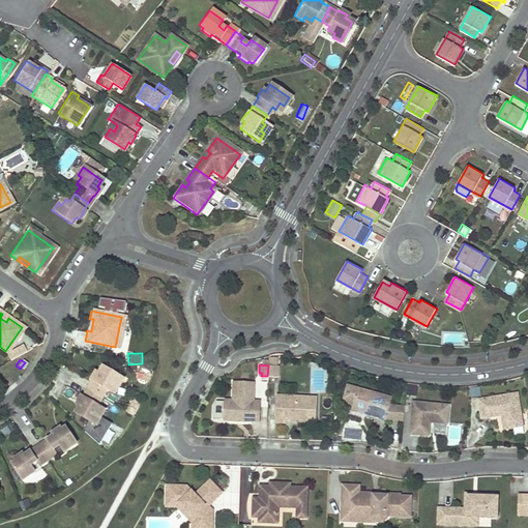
[(267,376),(276,376),(277,365),(268,365),(267,376)]
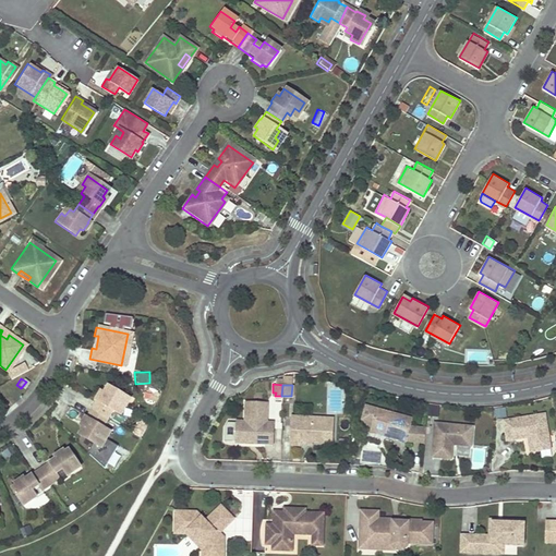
[(116,406),(120,408),(125,399),(105,387),(100,394),(97,391),(92,400),(93,401),(88,410),(103,419),(108,410),(112,412),(116,406)]
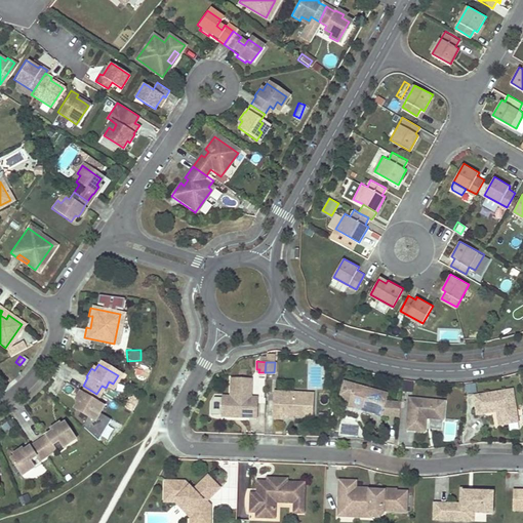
[(307,384),(321,385),(322,365),(308,364),(307,384)]
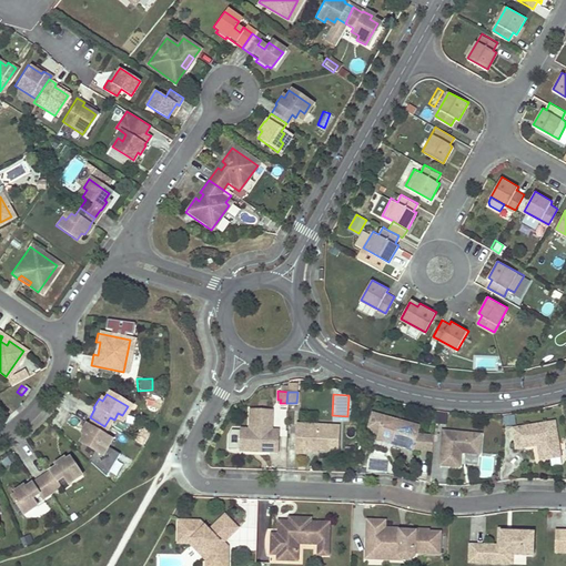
[(256,451),(278,452),(278,435),(268,435),(268,430),(270,427),(271,410),(249,408),(248,428),(239,428),(238,451),(250,451),(250,446),(256,447),(256,451)]
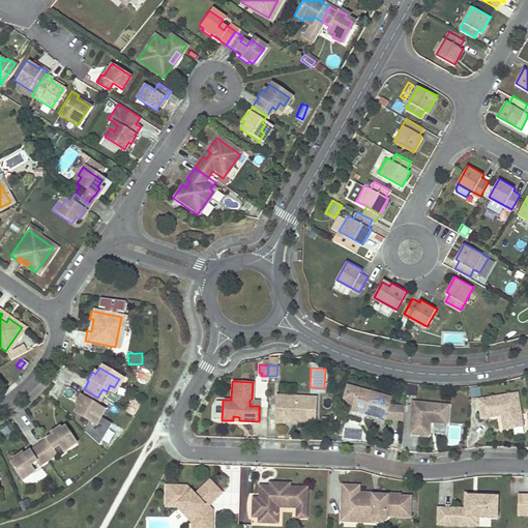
[(477,385),(467,386),(468,396),(478,394),(477,385)]
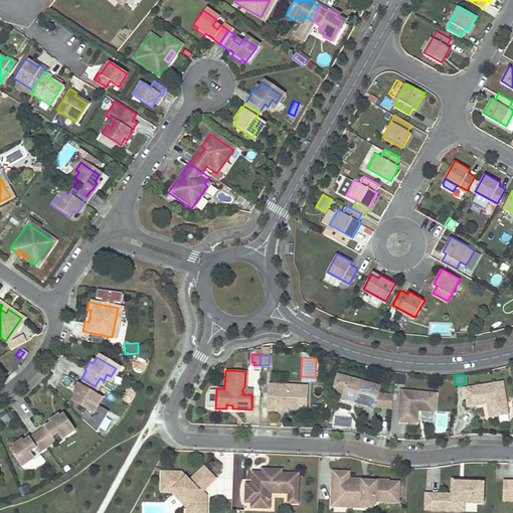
[(356,401),(375,406),(379,391),(381,385),(348,376),(343,394),(345,395),(352,397),(357,398),(356,401)]
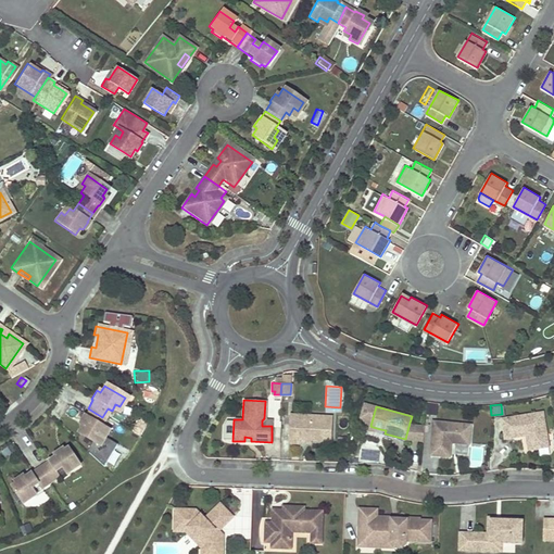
[(102,417),(88,408),(83,416),(82,416),(76,425),(79,426),(75,433),(97,445),(101,437),(98,435),(101,428),(98,425),(102,417)]
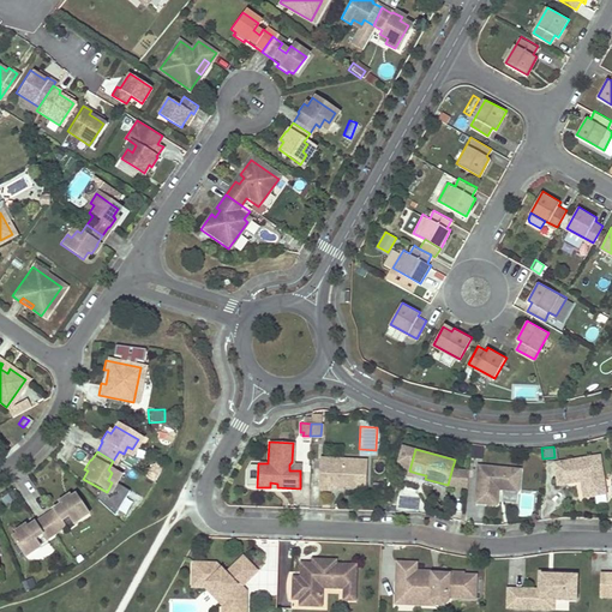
[(582,477),(585,495),(606,492),(600,454),(556,461),(558,483),(577,480),(576,477),(582,477)]
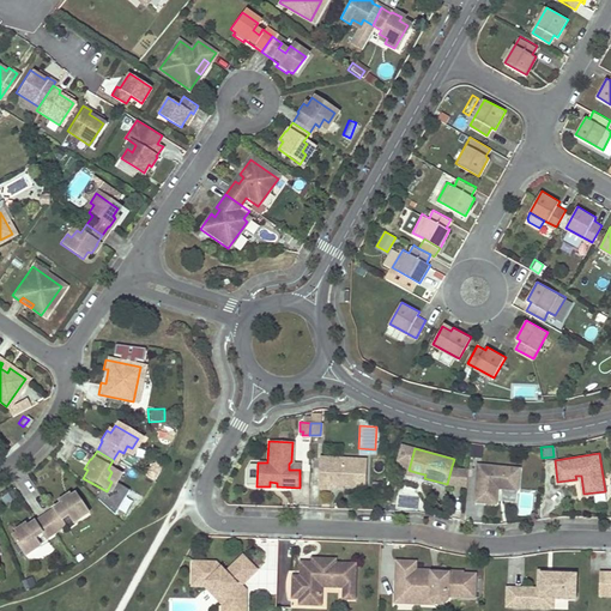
[(316,488),(328,489),(330,487),(330,484),(342,484),(364,485),(364,458),(318,457),(316,488)]
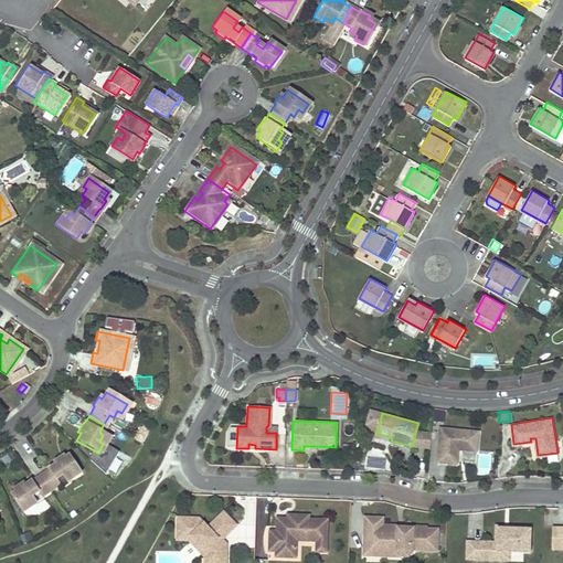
[(133,437),(141,442),(147,429),(139,425),(133,437)]
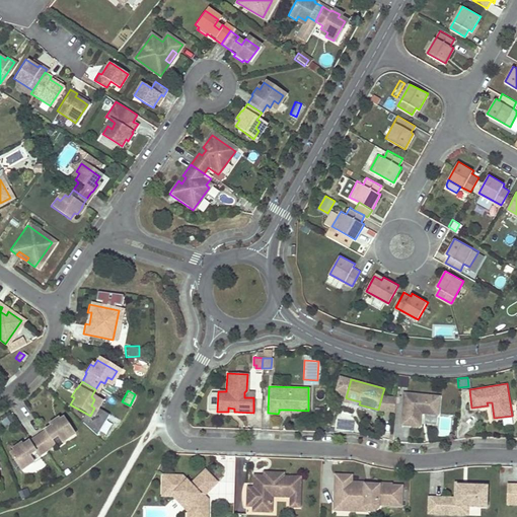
[(401,424),(420,425),(421,412),(438,414),(439,395),(403,392),(401,424)]
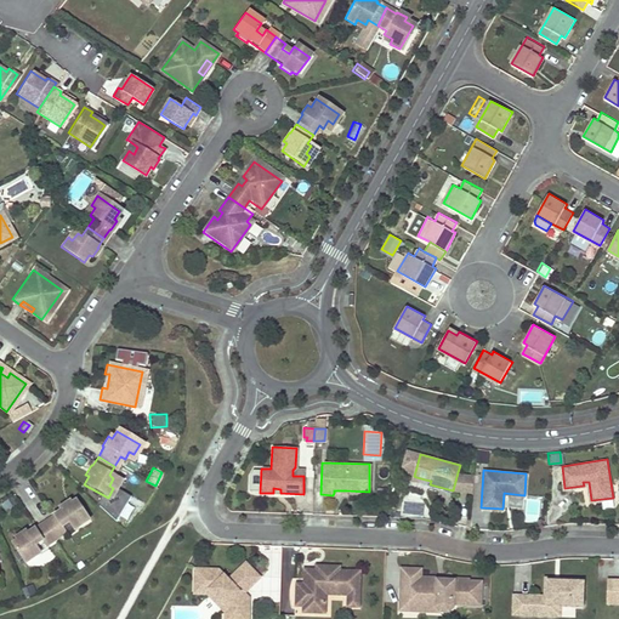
[(475,475),(458,472),(453,490),(472,493),(475,475)]
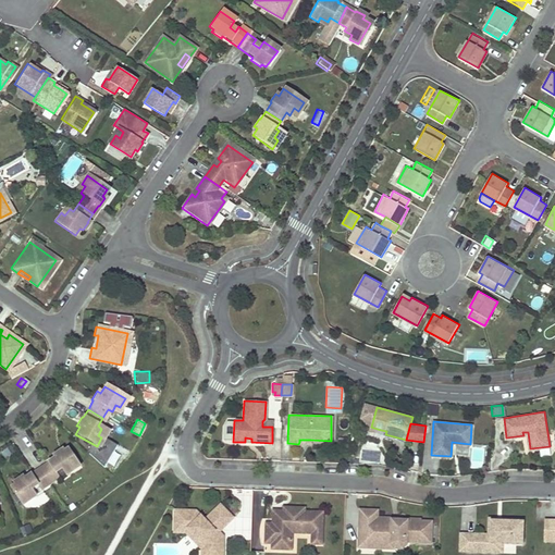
[(469,444),(468,465),(481,466),(482,445),(469,444)]
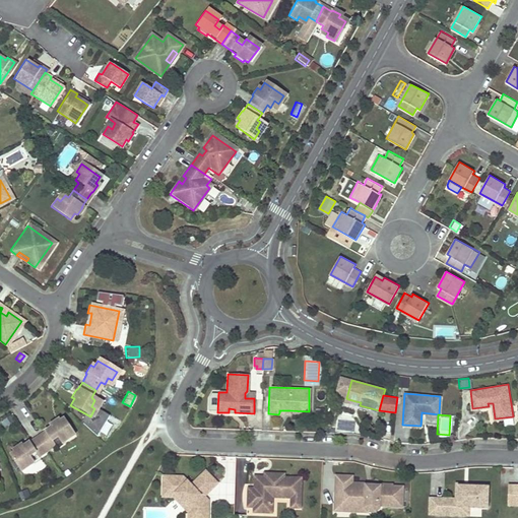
[(335,428),(351,429),(352,419),(336,417),(335,428)]
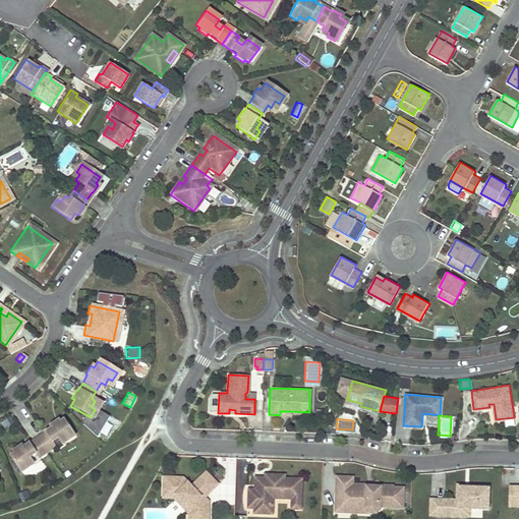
[(58,445),(70,436),(60,420),(57,423),(55,421),(46,427),(48,429),(34,439),(43,452),(51,447),(48,442),(53,439),(58,445)]
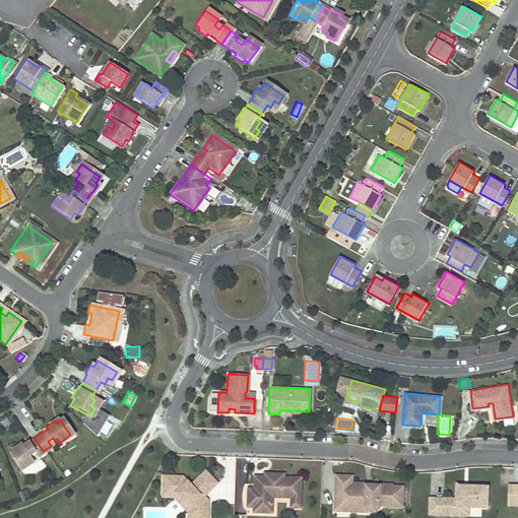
[(6,456),(16,471),(29,462),(25,456),(31,452),(35,457),(43,451),(34,438),(19,447),(18,445),(9,451),(10,453),(6,456)]
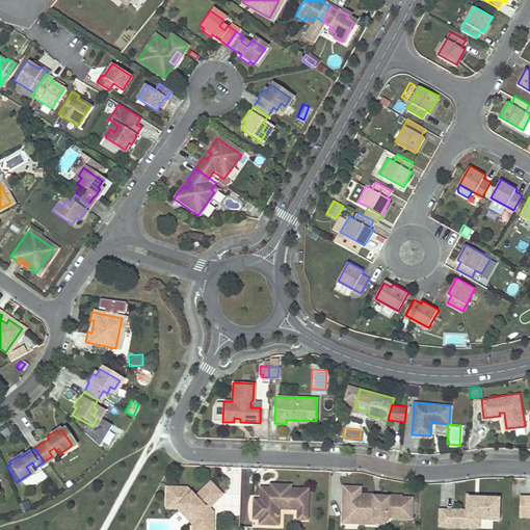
[(222,496),(210,482),(195,497),(187,488),(166,487),(166,505),(179,506),(201,528),(213,529),(213,512),(210,512),(208,510),(222,496)]
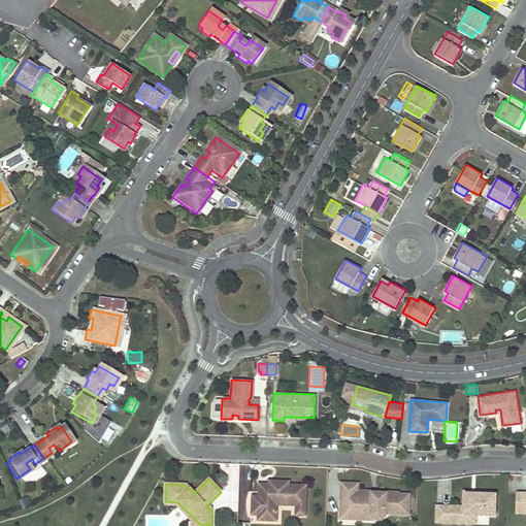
[(306,514),(307,485),(290,485),(290,482),(268,481),(268,484),(268,493),(262,492),(262,496),(258,496),(251,496),(251,506),(261,506),(261,519),(277,519),(277,506),(277,498),(289,499),(289,506),(295,506),(295,514),(306,514)]
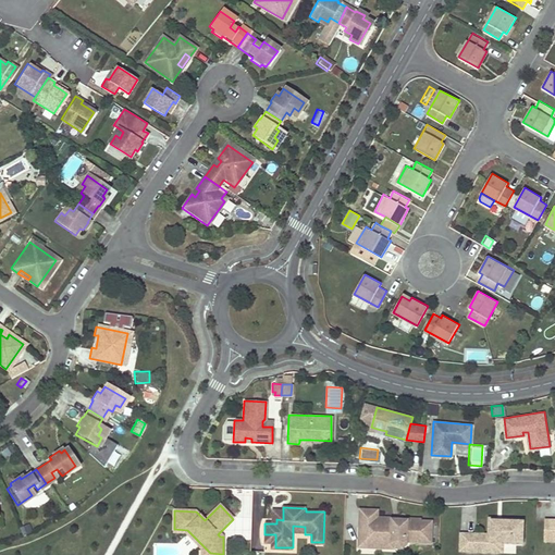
[(359,509),(358,547),(375,547),(375,539),(391,540),(391,544),(395,549),(402,549),(407,545),(407,542),(431,543),(431,522),(420,521),(420,520),(409,519),(409,521),(398,520),(398,522),(392,521),(392,518),(377,518),(377,510),(359,509)]
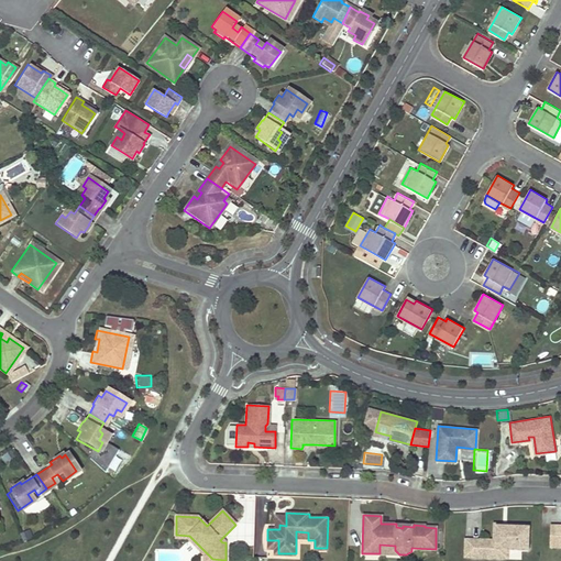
[(275,516),(275,529),(279,529),(279,525),(286,526),(286,516),(275,516)]
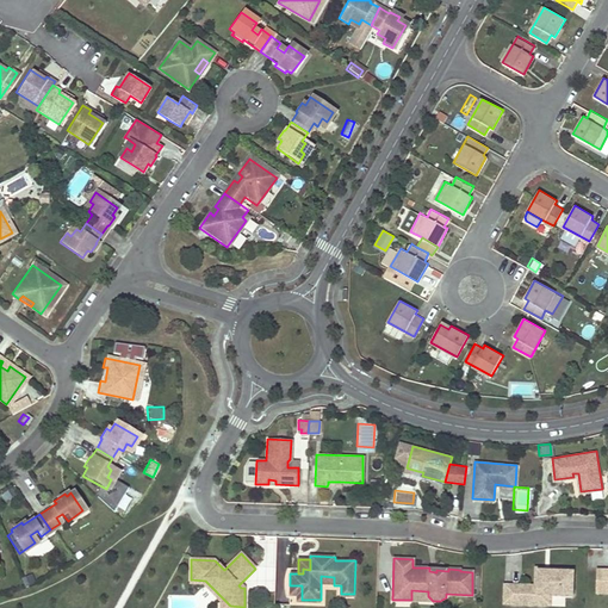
[(575,569),(553,568),(553,574),(539,574),(539,585),(535,585),(506,584),(504,603),(527,605),(527,599),(539,600),(539,595),(551,596),(563,596),(563,593),(574,593),(575,569)]
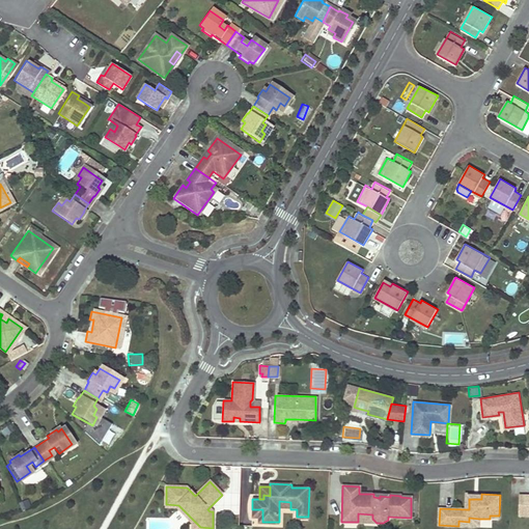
[(469,509),(469,499),(481,499),(481,494),(467,494),(466,509),(469,509)]
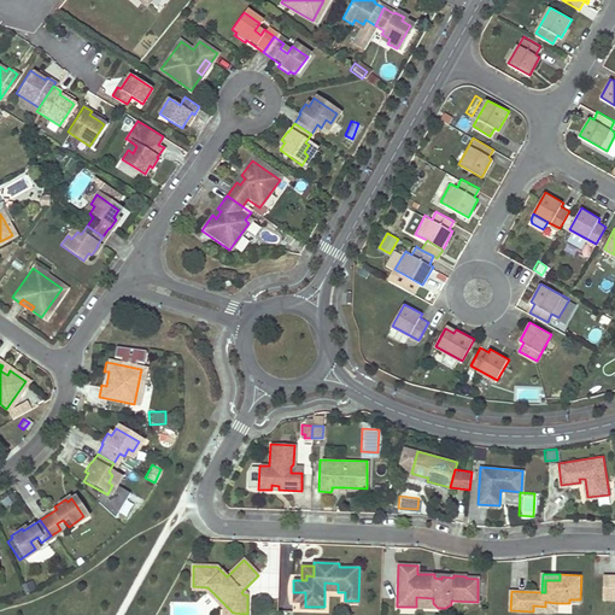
[(22,591),(33,589),(31,580),(19,581),(22,591)]
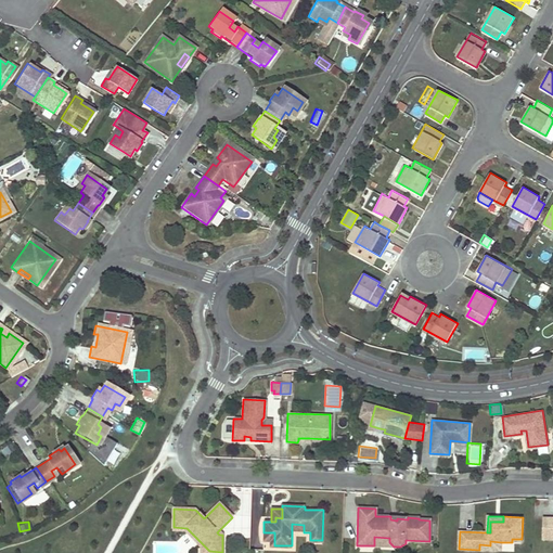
[(221,552),(222,552),(209,551),(187,528),(174,527),(174,531),(184,531),(201,548),(201,552),(221,552)]
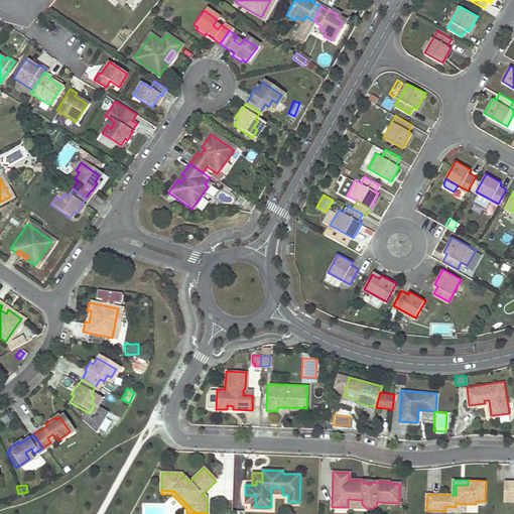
[(251,510),(270,510),(271,507),(255,507),(255,495),(245,495),(245,505),(251,505),(251,510)]
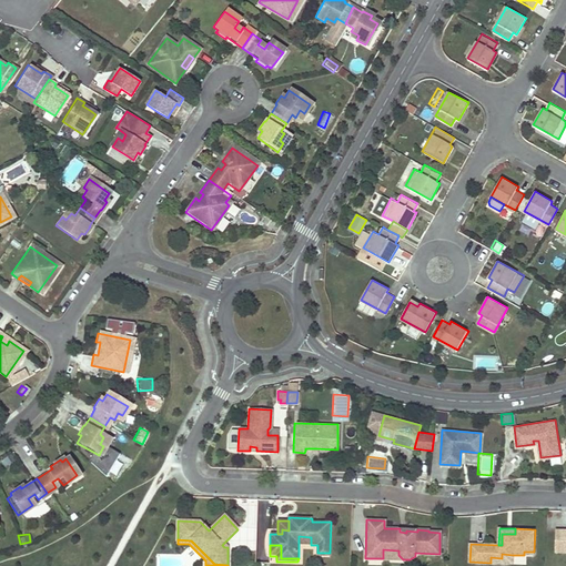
[(398,551),(383,549),(383,558),(403,559),(398,555),(398,551)]
